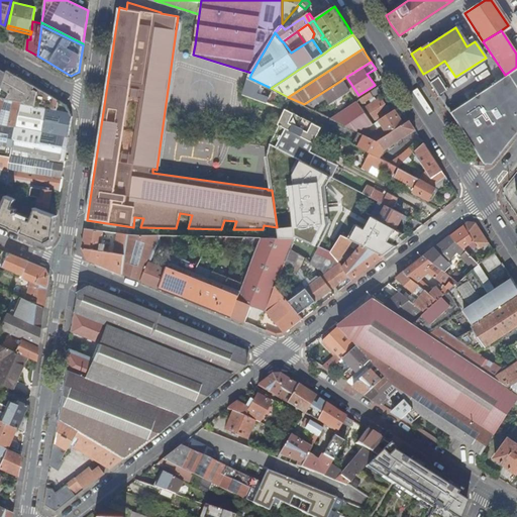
[(516,67),(505,75),(448,112),(483,164),(490,164),(516,129),(516,67)]
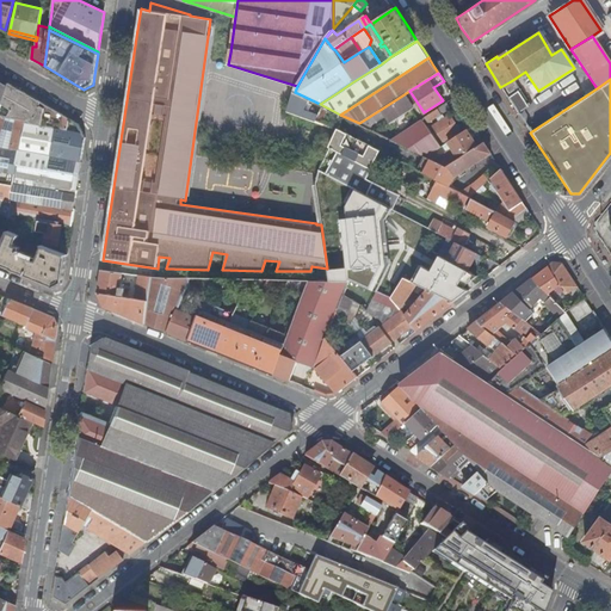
[(517,91),(511,81),(500,87),(507,97),(517,91)]
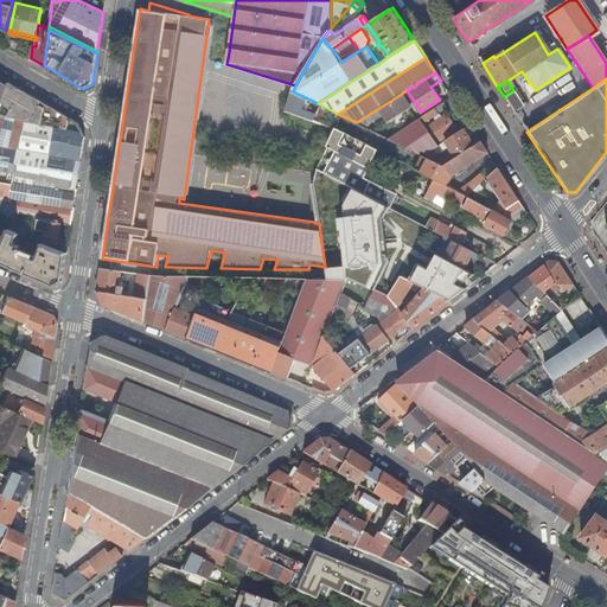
[(31,96),(8,83),(7,85),(0,107),(0,146),(20,149),(31,96)]
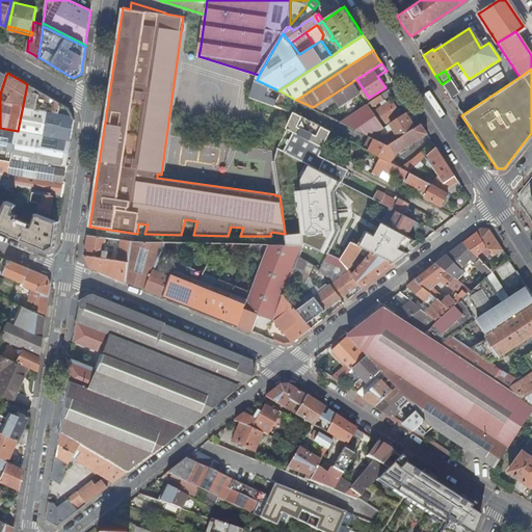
[(350,83),(351,84),(354,89),(361,85),(356,79),(350,83)]
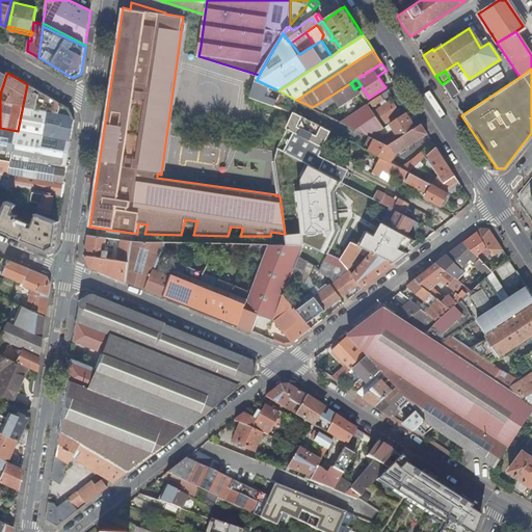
[(459,92),(450,79),(442,84),(451,99),(459,92)]
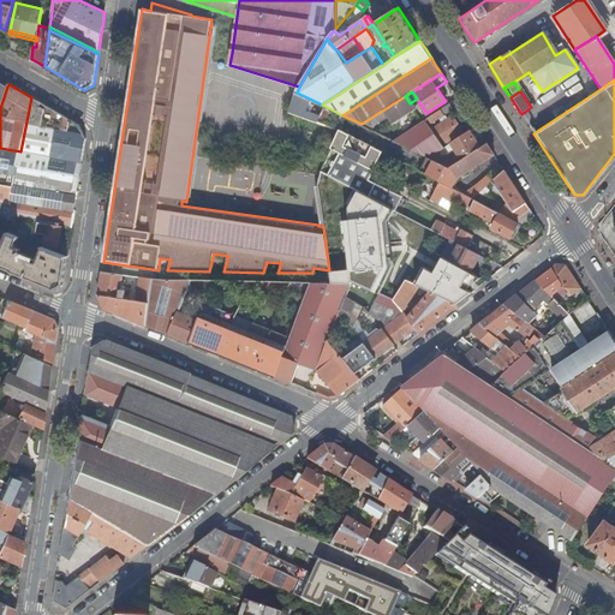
[(425,174),(434,160),(429,157),(394,139),(362,124),(342,115),(322,105),(297,93),(290,111),(340,129),(333,147),(374,169),(382,151),(425,174)]
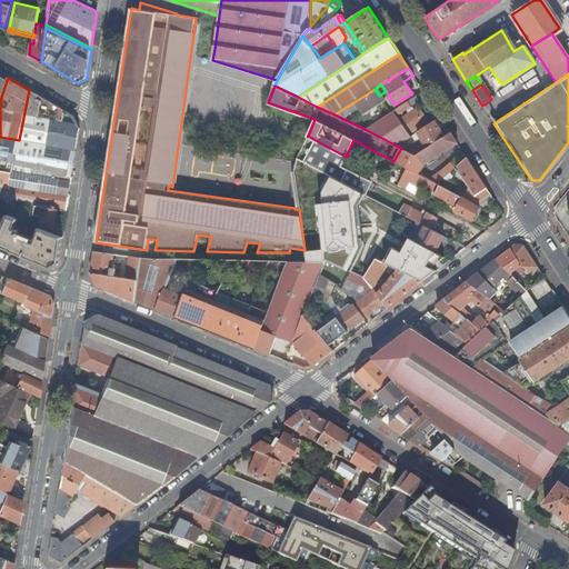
[(58,208),(67,210),(69,195),(10,186),(15,167),(27,169),(26,176),(37,178),(38,171),(57,175),(56,180),(71,183),(80,126),(73,116),(58,107),(49,101),(29,90),(19,140),(0,137),(0,199),(9,203),(9,199),(21,201),(33,203),(32,207),(36,208),(35,215),(45,217),(42,226),(55,228),(58,208)]
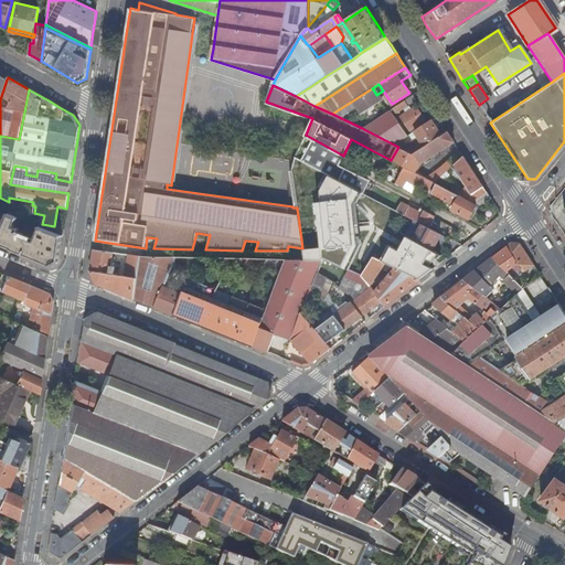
[(379,99),(376,95),(373,89),(354,102),(360,112),(379,99)]
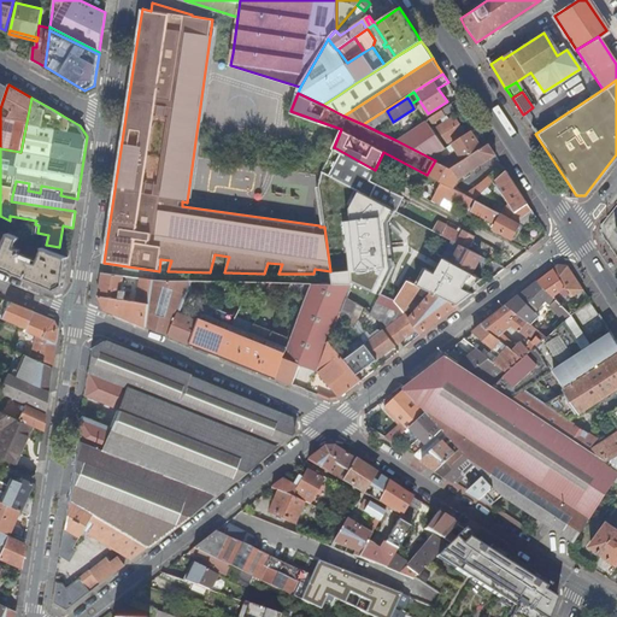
[(454,107),(451,103),(428,118),(432,123),(454,107)]
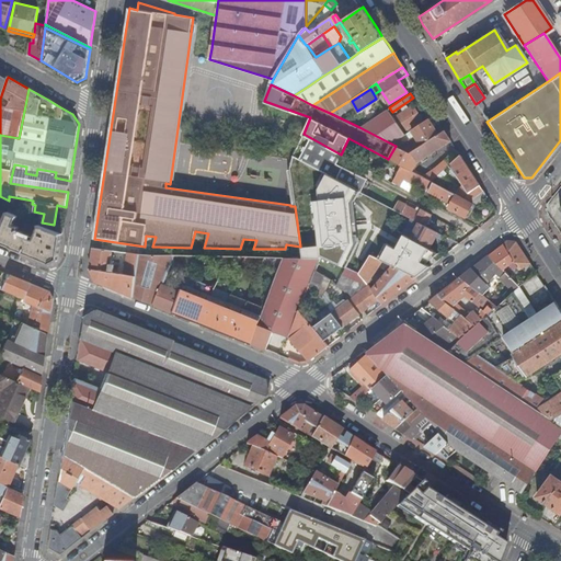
[(422,118),(424,122),(428,118),(434,115),(432,111),(422,117),(413,105),(397,115),(407,129),(422,118)]
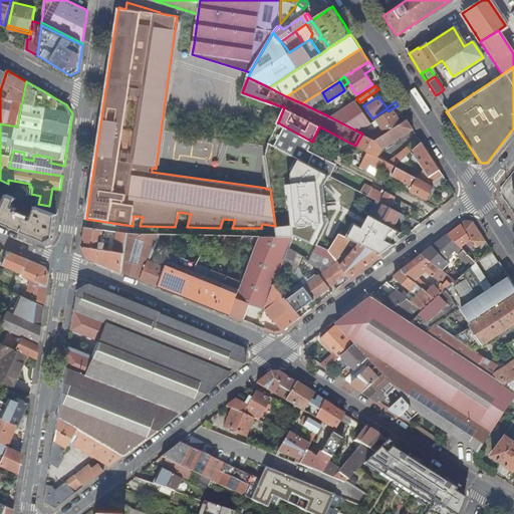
[(370,122),(355,99),(329,116),(358,132),(366,125),(370,122)]
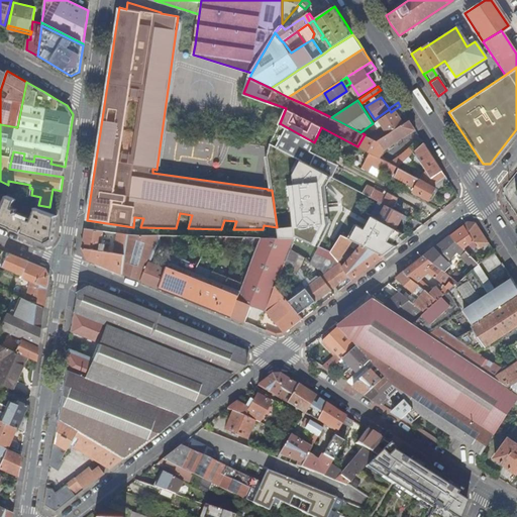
[(404,123),(395,109),(391,112),(373,123),(369,126),(373,131),(367,135),(378,140),(404,123)]
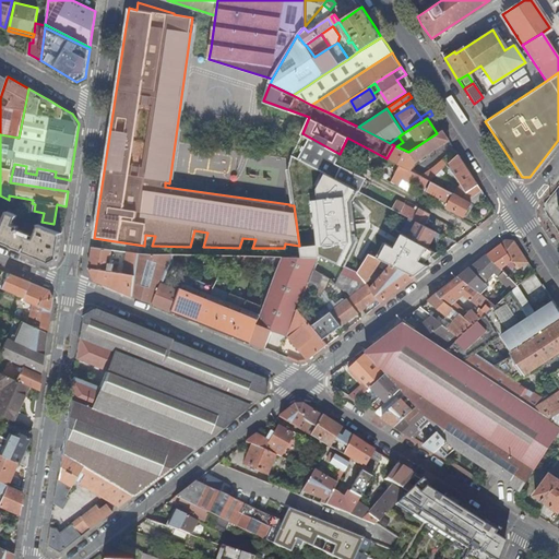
[(415,162),(449,140),(442,130),(437,133),(408,152),(396,146),(394,145),(387,158),(400,165),(429,181),(445,167),(441,162),(429,170),(415,162)]
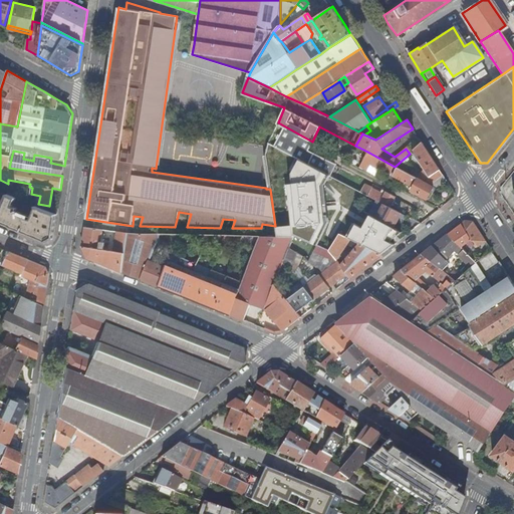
[(318,155),(322,147),(312,142),(278,122),(270,144),(313,166),(318,155)]
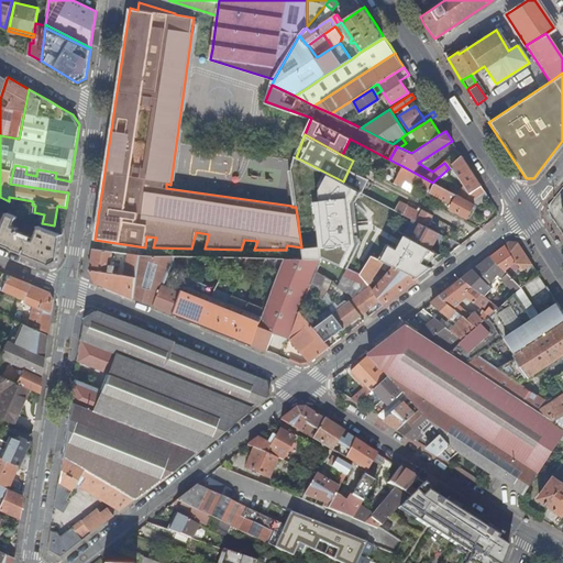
[(406,143),(401,138),(393,144),(397,146),(399,147),(406,143)]
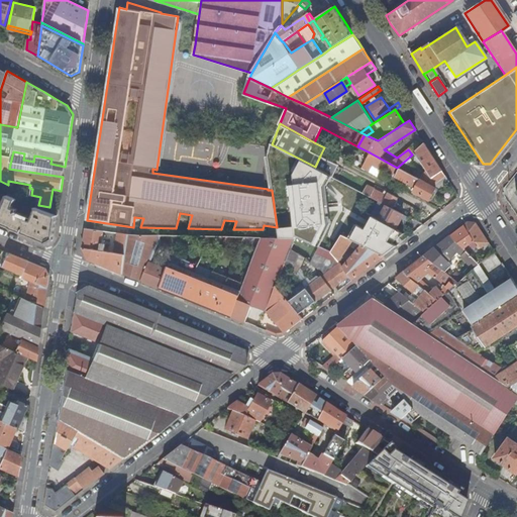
[(418,173),(415,177),(432,186),(445,176),(433,158),(424,143),(415,151),(426,170),(421,176),(418,173)]
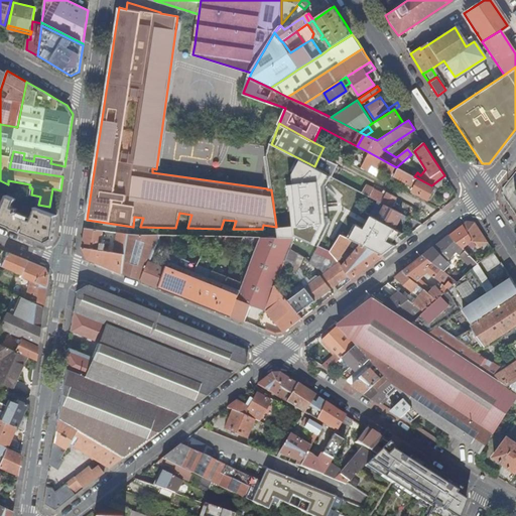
[(284,238),(290,238),(281,164),(359,206),(361,202),(375,209),(379,202),(369,197),(360,190),(334,177),(314,166),(271,144),(267,155),(276,227),(277,237),(278,237),(279,237),(284,238)]
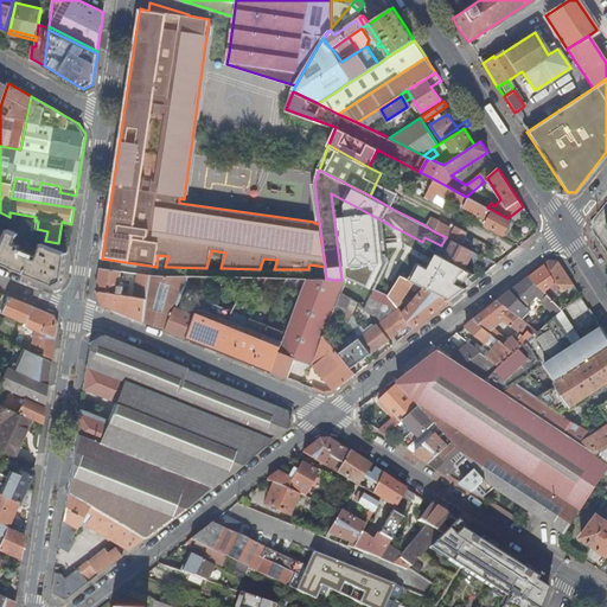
[(11,198),(74,208),(75,202),(76,196),(59,192),(61,186),(40,183),(39,190),(27,187),(29,180),(16,178),(11,198)]
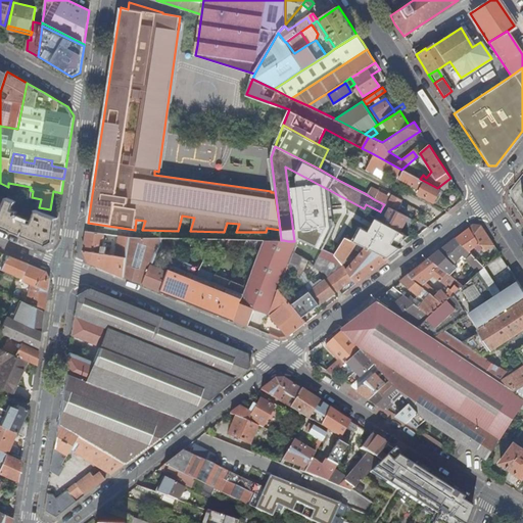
[(374,154),(366,170),(388,182),(390,179),(400,184),(402,180),(418,189),(421,190),(419,193),(418,194),(434,202),(441,190),(437,188),(420,179),(401,170),(374,154)]
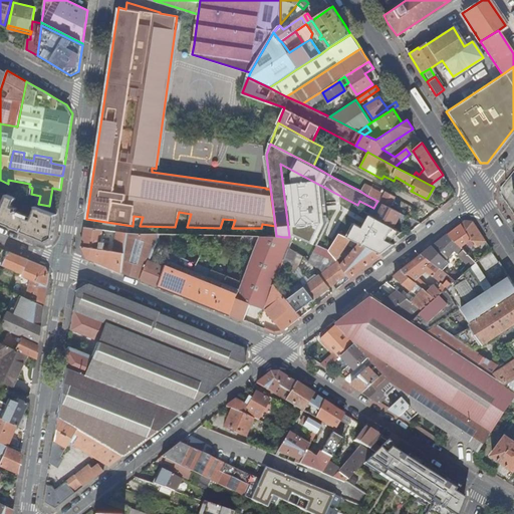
[(318,155),(313,166),(332,177),(337,167),(338,165),(318,155)]
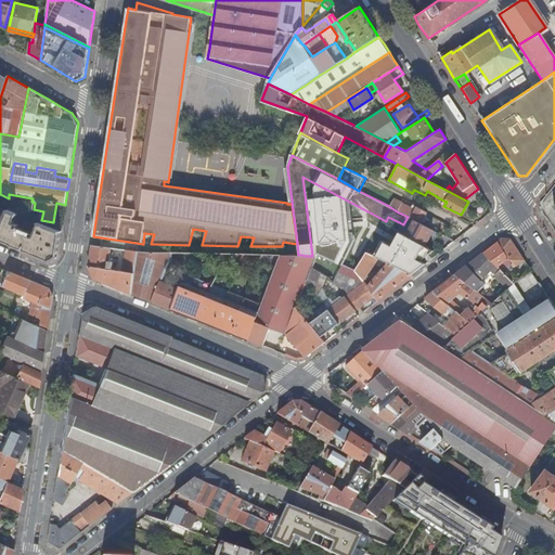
[(392,195),(364,180),(359,191),(387,205),(391,197),(392,195)]
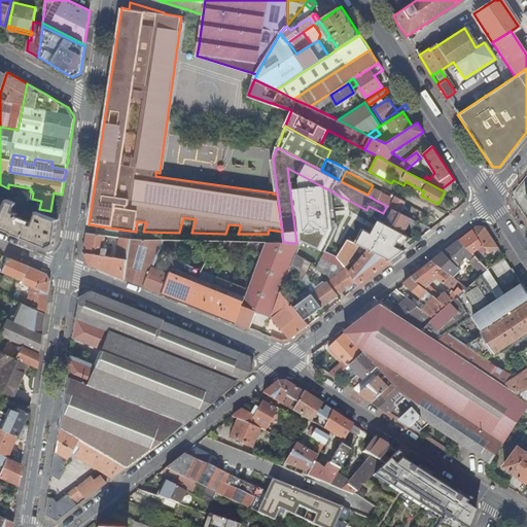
[(446,191),(457,183),(454,179),(441,189),(445,191),(446,191)]
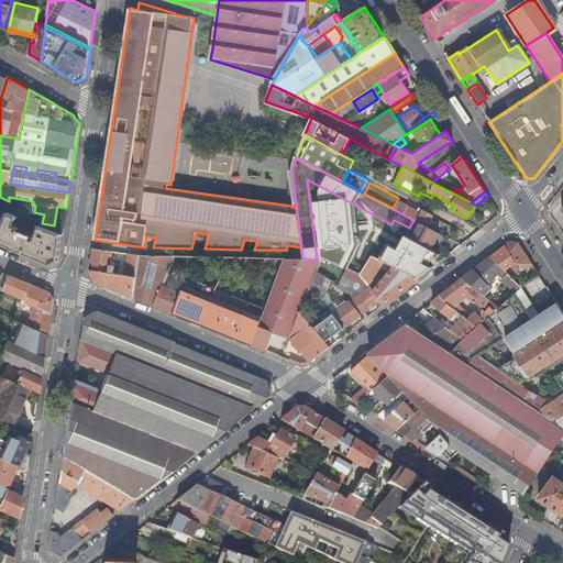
[(397,200),(393,208),(403,214),(407,206),(397,200)]
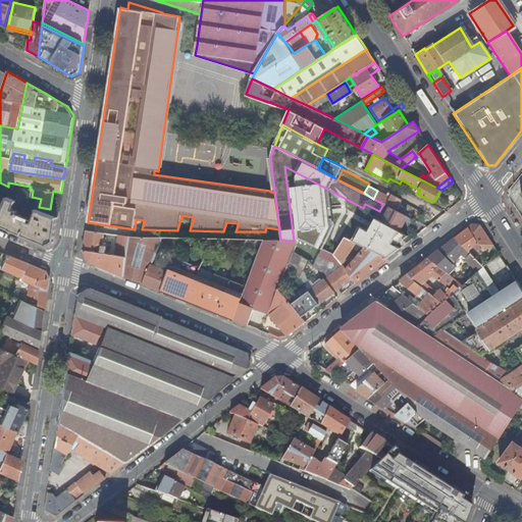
[(390,197),(377,191),(373,199),(383,204),(390,207),(397,210),(402,199),(393,194),(390,197)]
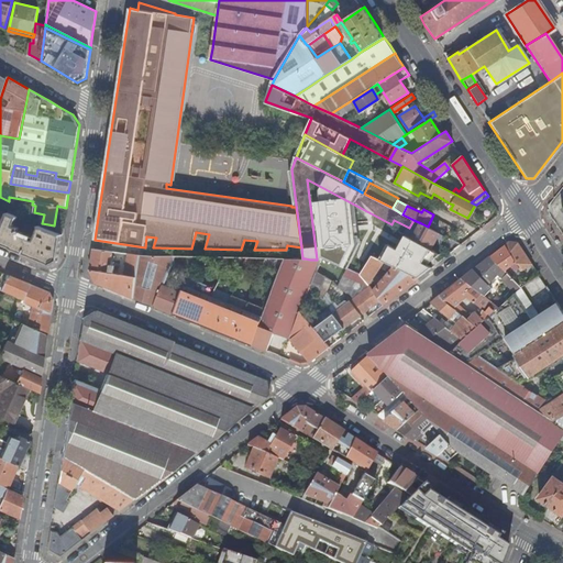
[(352,262),(349,268),(360,273),(361,274),(373,255),(384,261),(395,266),(418,278),(433,266),(427,258),(398,244),(397,246),(330,211),(323,223),(330,227),(324,239),(357,257),(354,263),(352,262)]
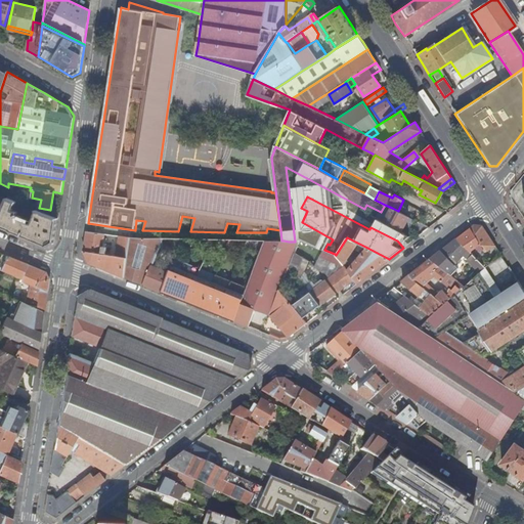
[(13,210),(16,202),(13,201),(7,198),(5,203),(0,216),(0,225),(25,236),(47,246),(54,242),(57,218),(37,210),(33,220),(17,214),(18,212),(13,210)]
